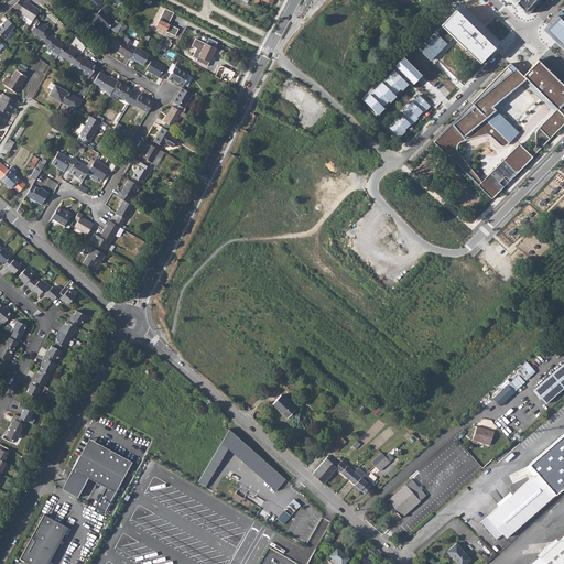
[(19,0),(12,7),(32,21),(40,10),(35,7),(34,8),(25,2),(24,2),(20,0),(19,0)]
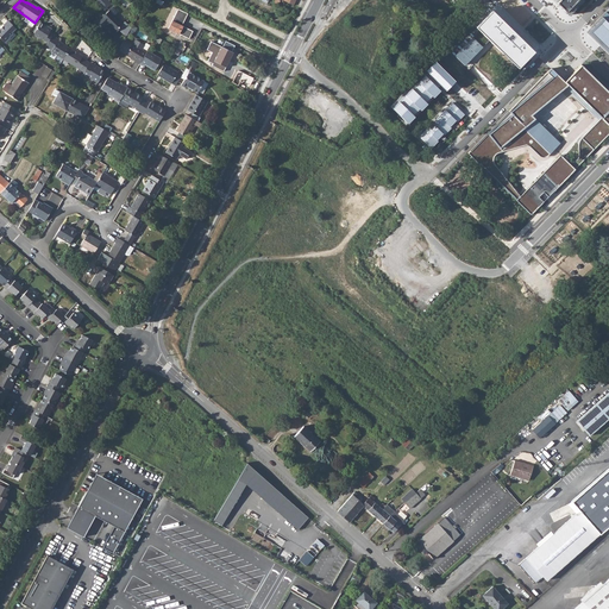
[(558,0),(559,1),(557,4),(569,16),(583,0),(558,0)]
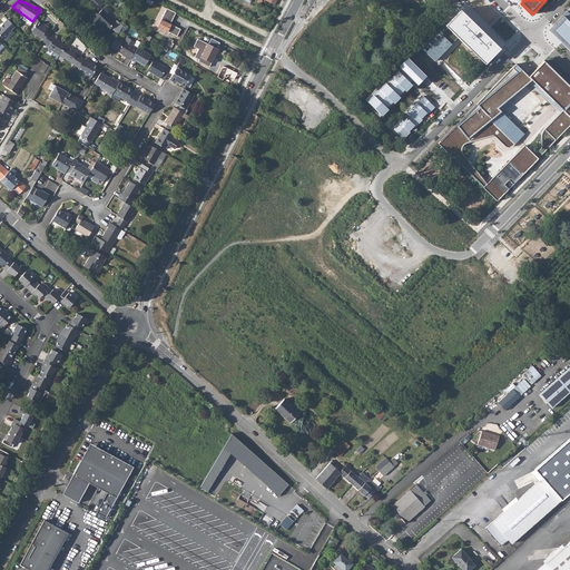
[(176,13),(167,9),(157,27),(177,37),(180,29),(170,25),(176,13)]
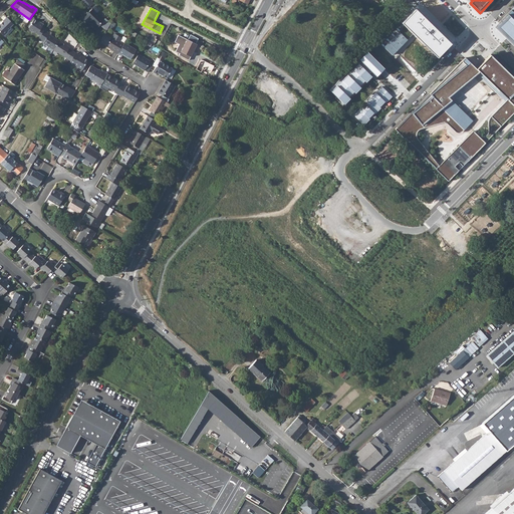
[(83,14),(80,17),(86,23),(87,24),(90,21),(97,28),(100,25),(100,24),(104,20),(96,13),(96,14),(92,9),(88,12),(87,12),(84,15),(83,14)]
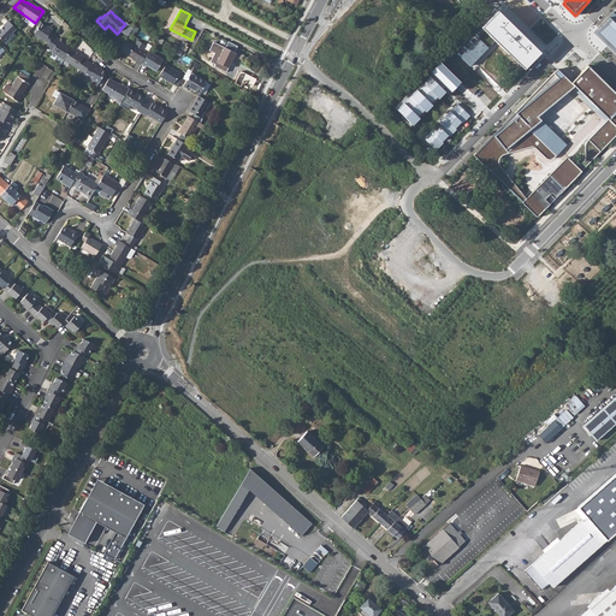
[(540,52),(501,13),(460,55),(499,93),(540,52)]
